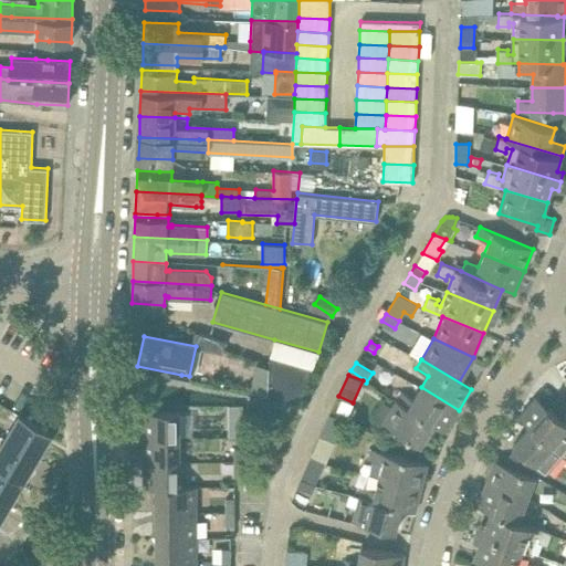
[(459,410),(421,387),(413,399),(401,391),(396,400),(446,430),(459,410)]
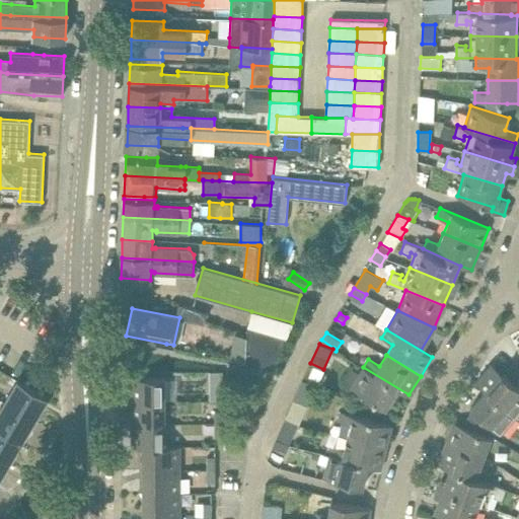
[(518,367),(510,378),(492,363),(475,381),(486,390),(517,415),(518,413),(518,367)]
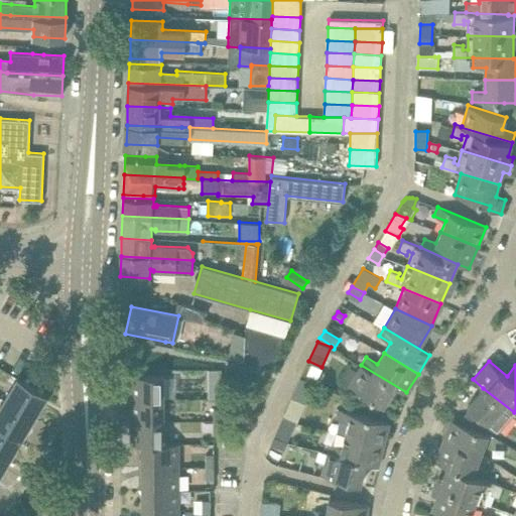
[(406,392),(361,365),(350,385),(367,394),(384,405),(395,386),(406,393),(406,392)]
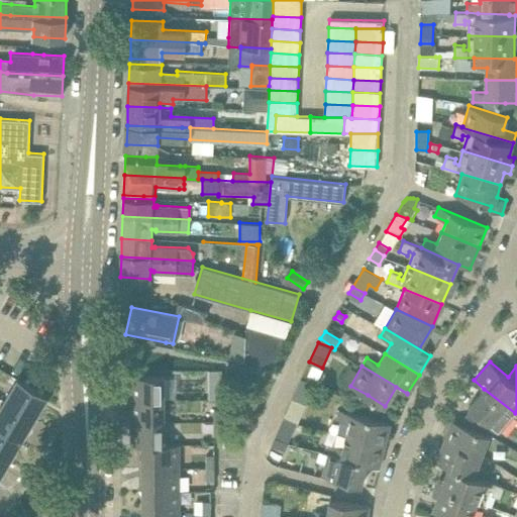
[(222,383),(222,370),(208,370),(208,383),(222,383)]
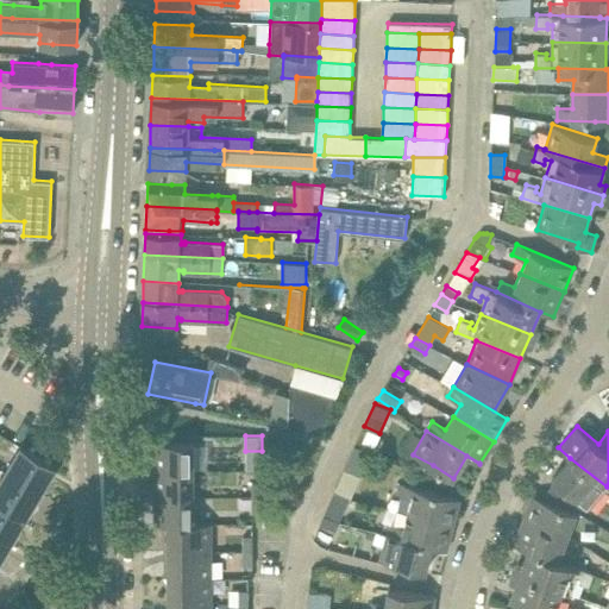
[(155,441),(155,470),(193,469),(193,441),(155,441)]
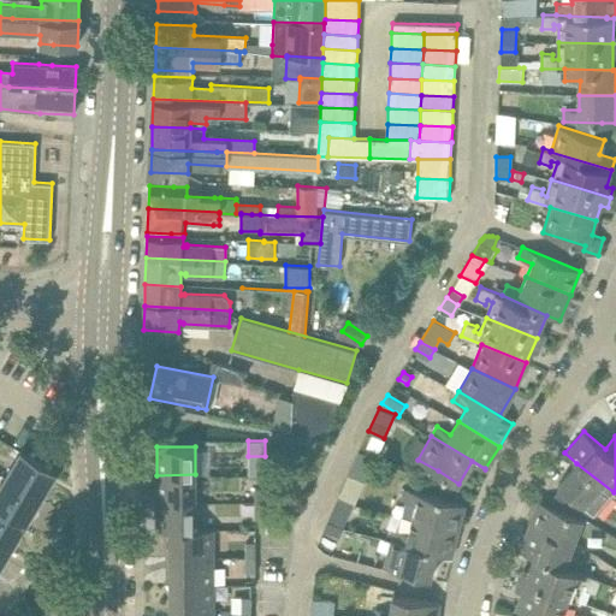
[(55,471),(23,451),(7,478),(40,497),(55,471)]
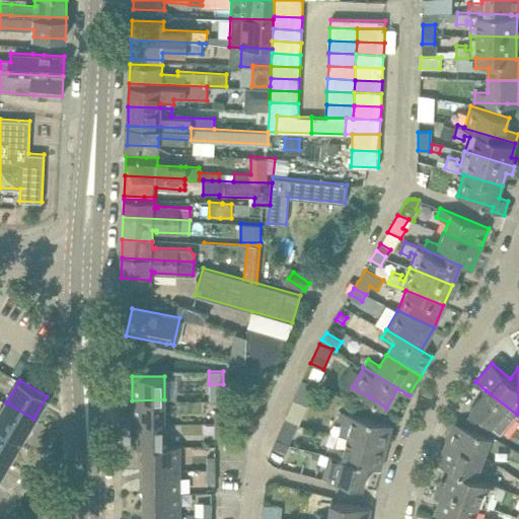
[(315,385),(302,380),(284,421),(297,425),(315,385)]
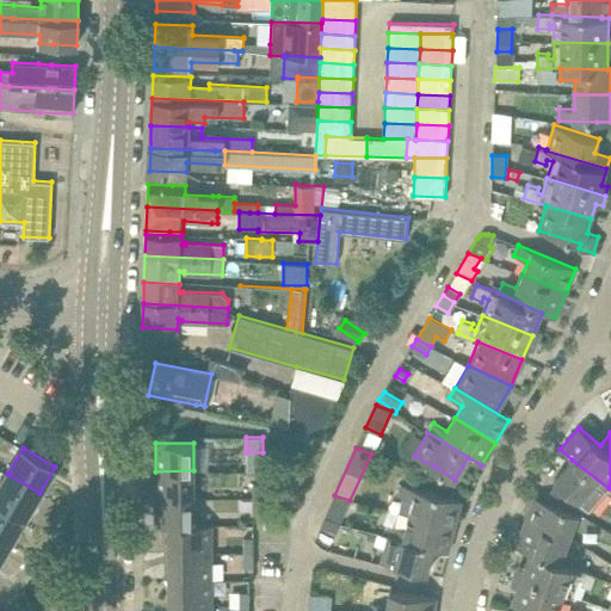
[(609,488),(572,460),(555,480),(559,483),(549,493),(547,500),(575,511),(582,504),(590,511),(609,488)]
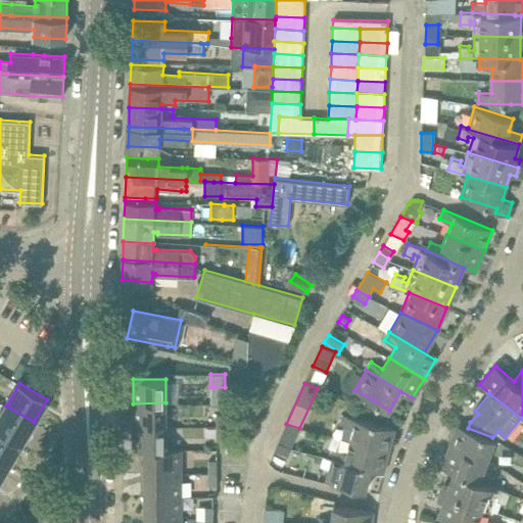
[(167,426),(165,402),(133,403),(133,426),(167,426)]
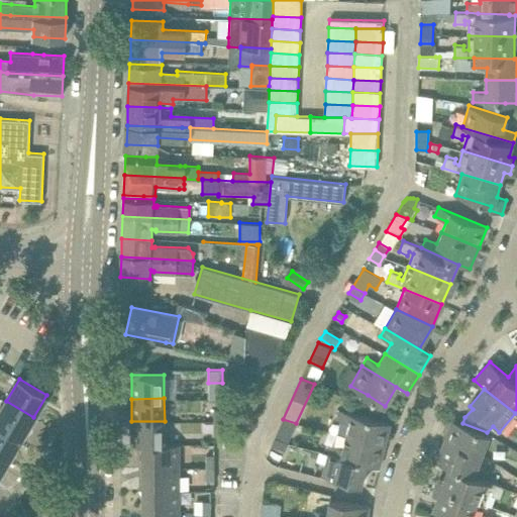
[(33,417),(6,401),(0,409),(0,426),(20,438),(33,417)]
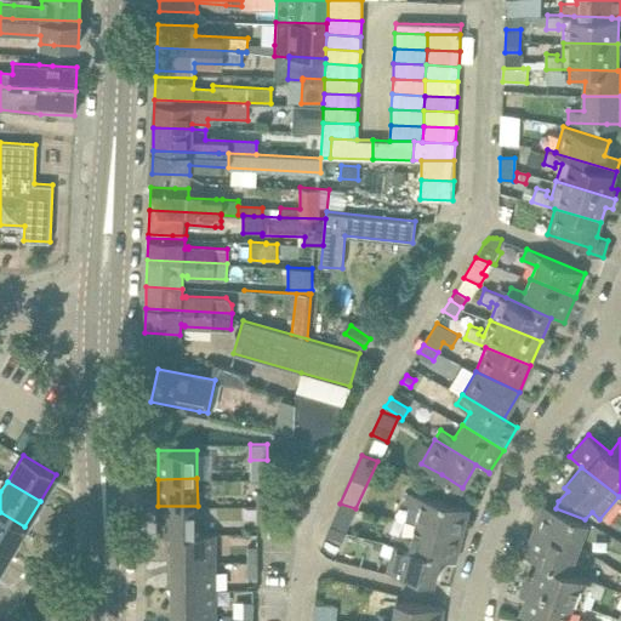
[(257,491),(257,506),(267,506),(267,491),(257,491)]
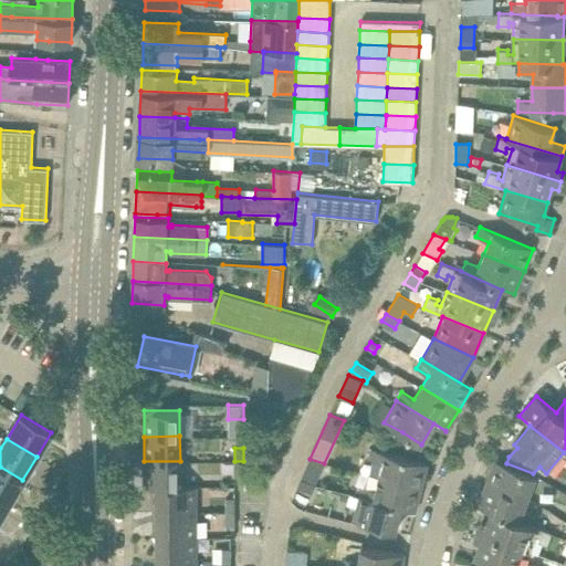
[(383,463),(379,477),(421,488),(428,463),(371,449),(368,460),(383,463)]
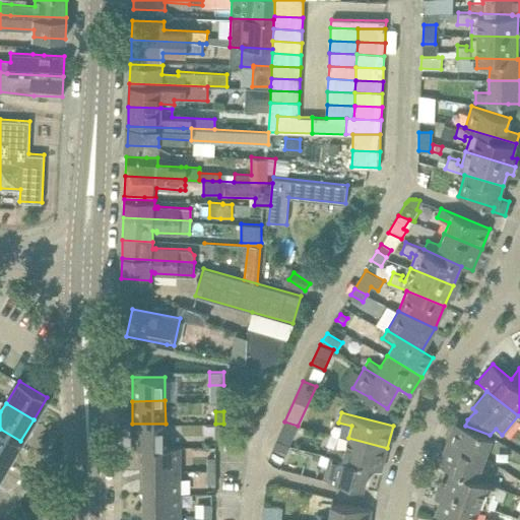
[(298,426),(284,421),(276,440),(288,445),(298,426)]
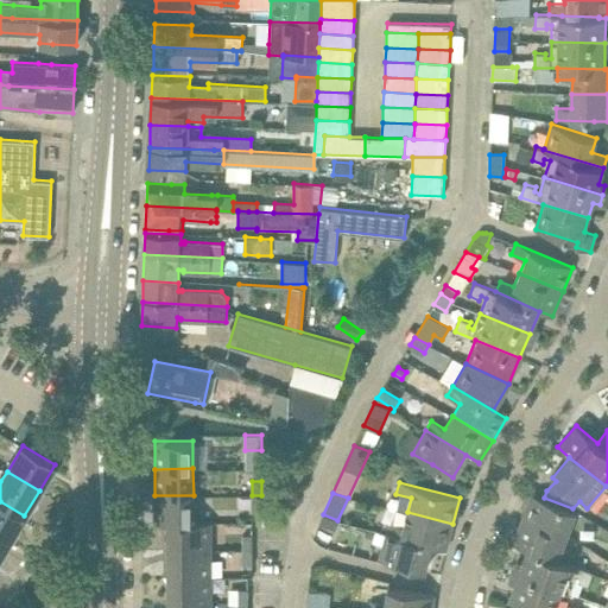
[(532,494),(523,518),(567,534),(576,511),(572,508),(544,498),(532,494)]
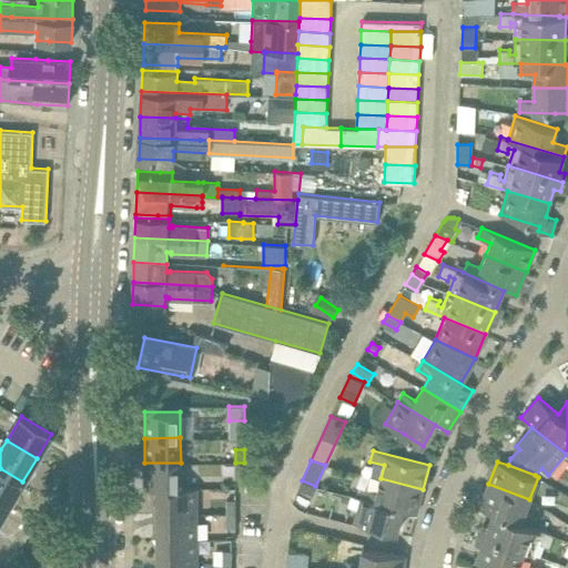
[(181,488),(181,463),(144,463),(144,488),(181,488)]
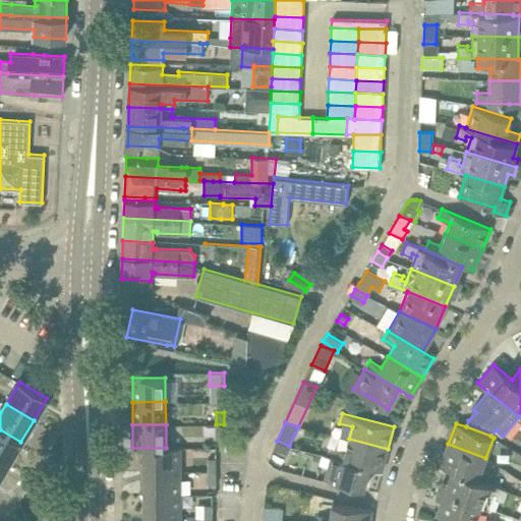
[(224,438),(224,424),(216,424),(216,438),(224,438)]
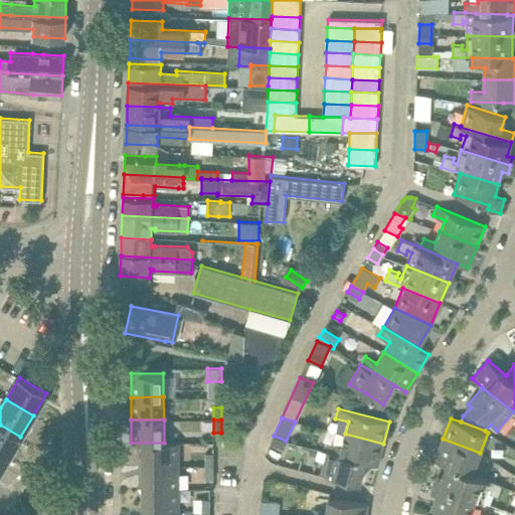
[(20,437),(0,424),(0,454),(8,459),(20,437)]
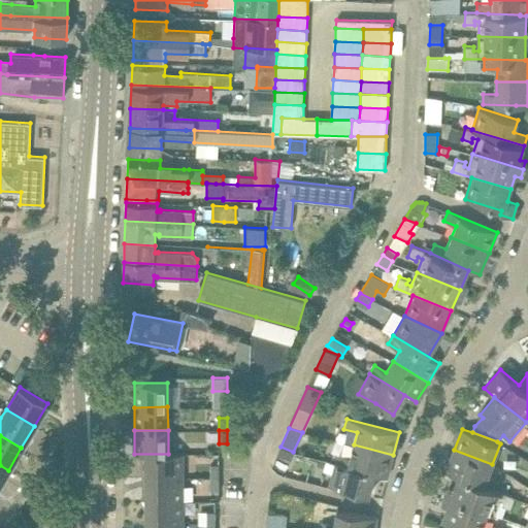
[(393,455),(354,444),(351,457),(337,454),(335,463),(374,473),(388,476),(393,455)]
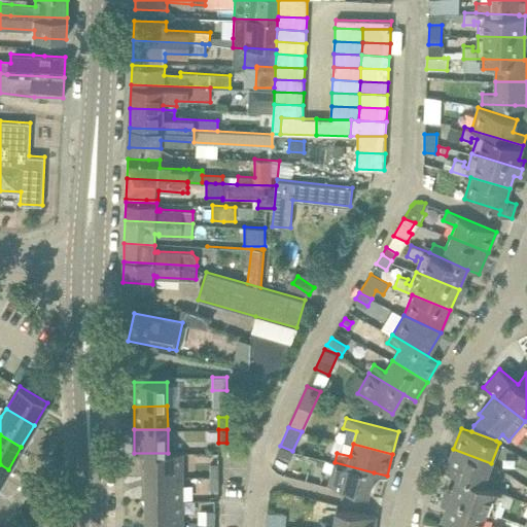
[(491,463),(453,449),(445,470),(457,476),(457,475),(495,489),(499,480),(487,476),(491,463)]
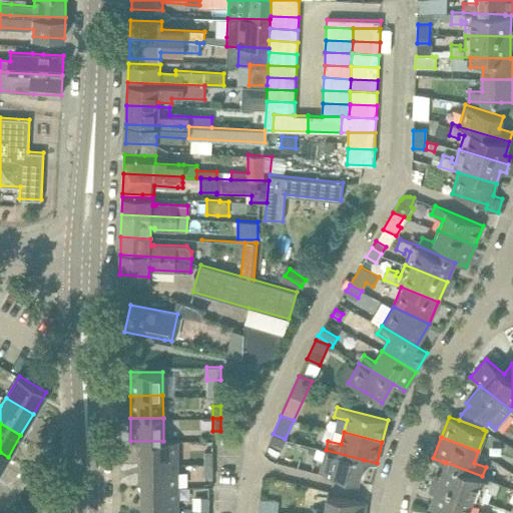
[(163,442),(163,441),(130,441),(130,442),(141,442),(142,464),(176,464),(176,442),(163,442)]
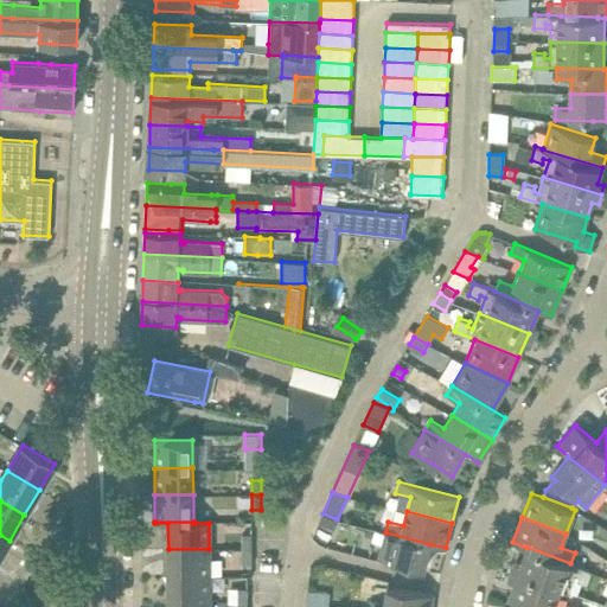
[(374,542),(382,543),(378,558),(425,569),(430,544),(385,532),(377,531),(374,542)]
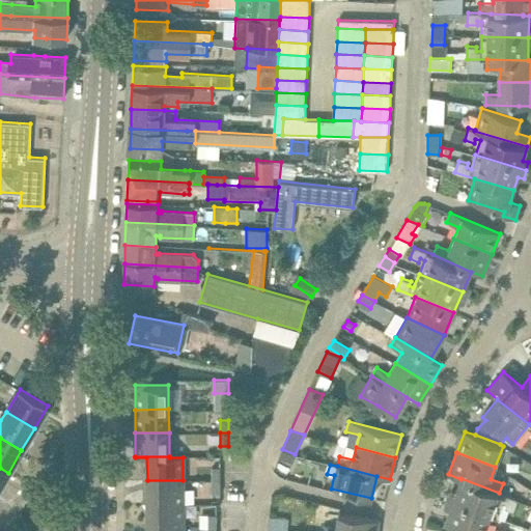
[(220,479),(220,467),(212,467),(212,479),(220,479)]
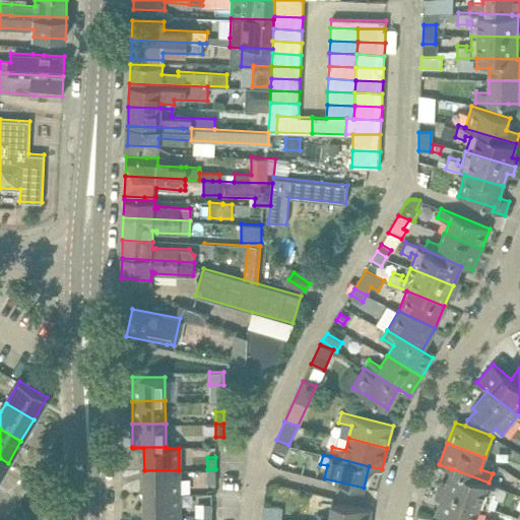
[(489,482),(451,468),(451,469),(443,490),(485,506),(491,493),(496,494),(494,498),(503,501),(507,490),(489,482)]
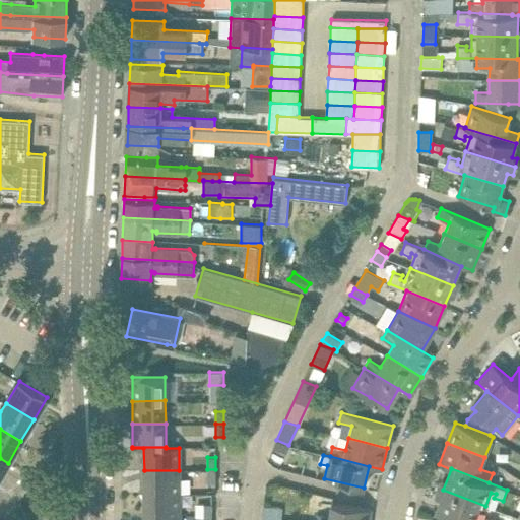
[(215,483),(215,469),(207,469),(207,483),(215,483)]
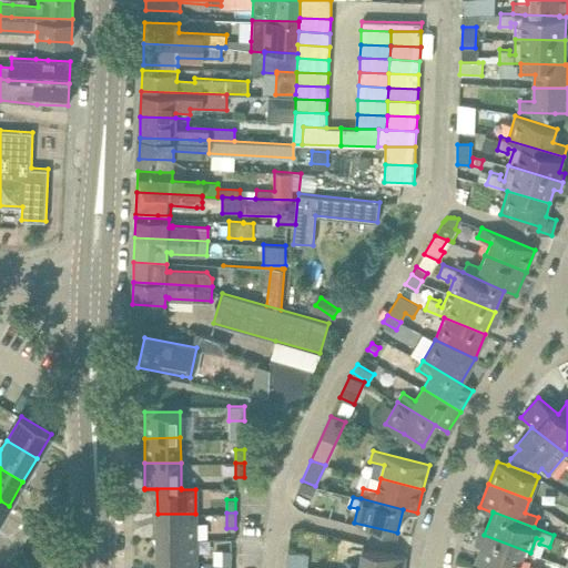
[(196,539),(195,514),(158,514),(158,539),(196,539)]
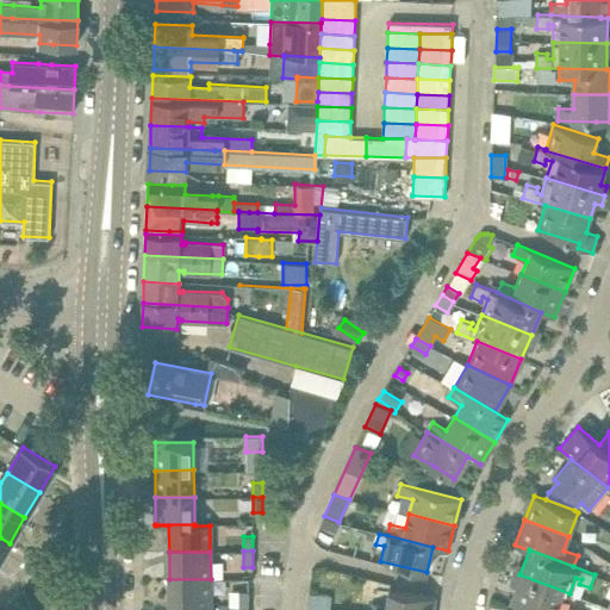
[(570,593),(520,574),(511,599),(539,609),(580,609),(571,607),(568,609),(566,609),(564,609),(570,593)]
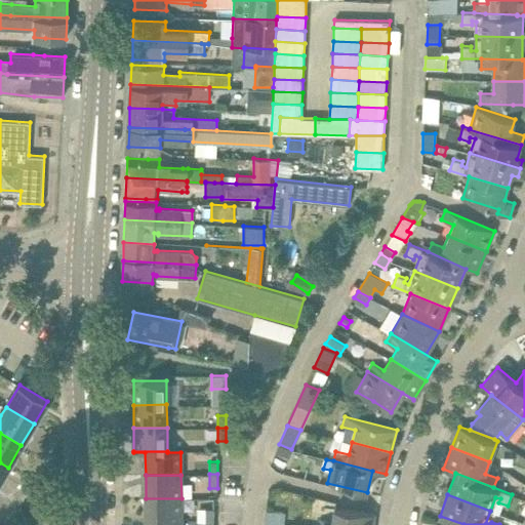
[(182,521),(182,498),(146,498),(146,522),(182,521)]
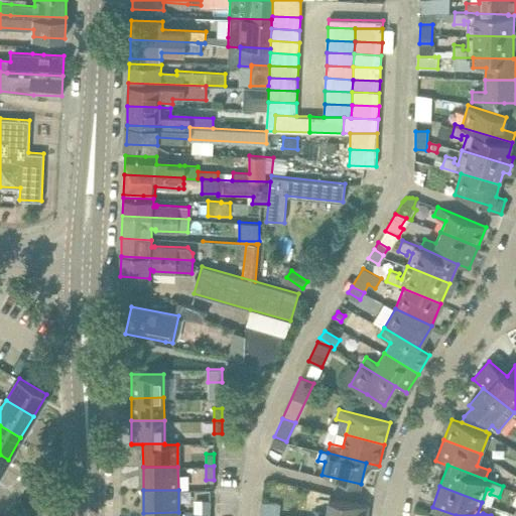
[(367,515),(371,503),(331,493),(326,515),(367,515)]
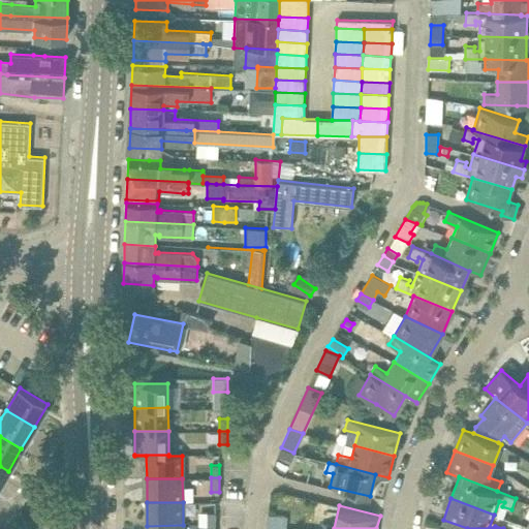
[(317,528),(319,516),(288,511),(287,515),(269,511),(266,528),(285,528),(286,528),(293,528),(317,528)]
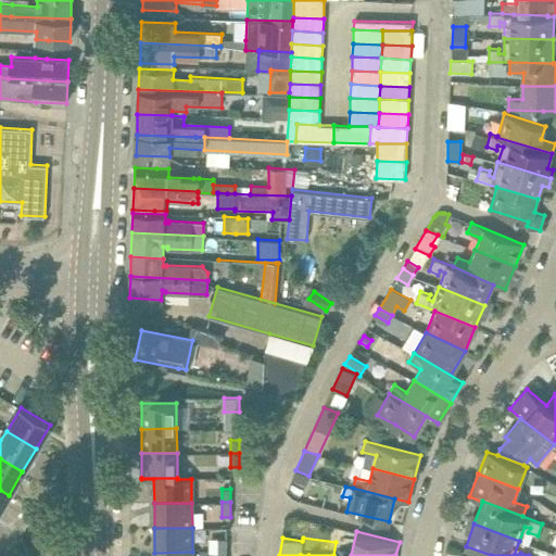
[(227,552),(227,539),(209,539),(209,552),(227,552)]
